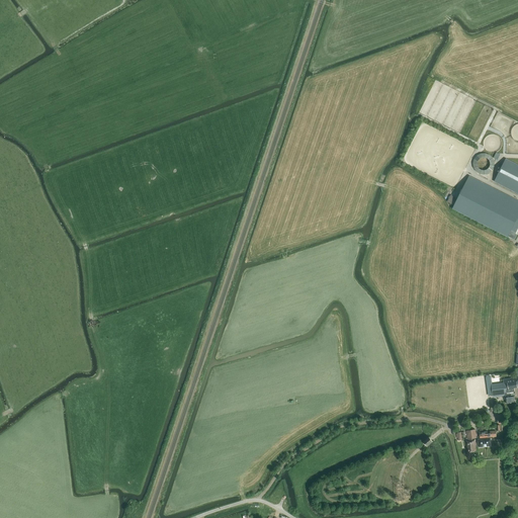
[(517,166),(505,160),(495,181),(517,192),(517,166)]
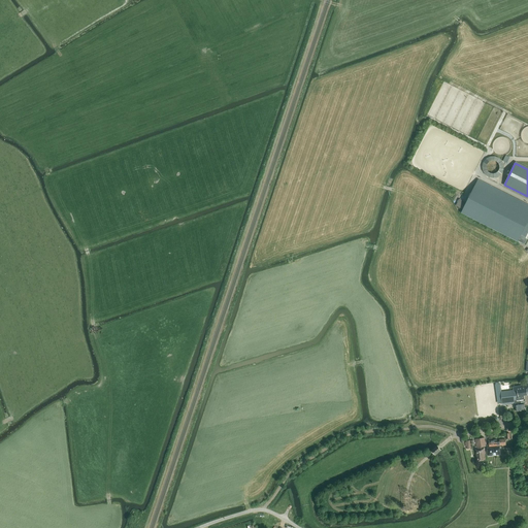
[(525,238),(527,232),(527,205),(479,180),(462,212),(524,244),(527,239),(525,238)]
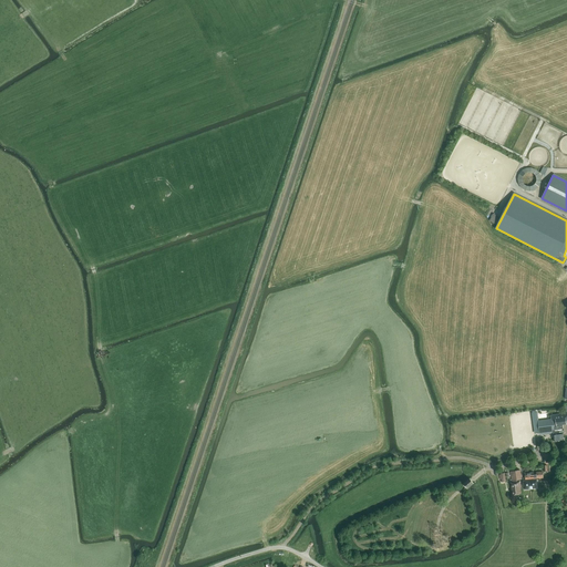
[(566,424),(566,412),(550,415),(550,419),(537,420),(539,433),(553,432),(554,442),(564,441),(563,433),(564,433),(563,424),(566,424)]
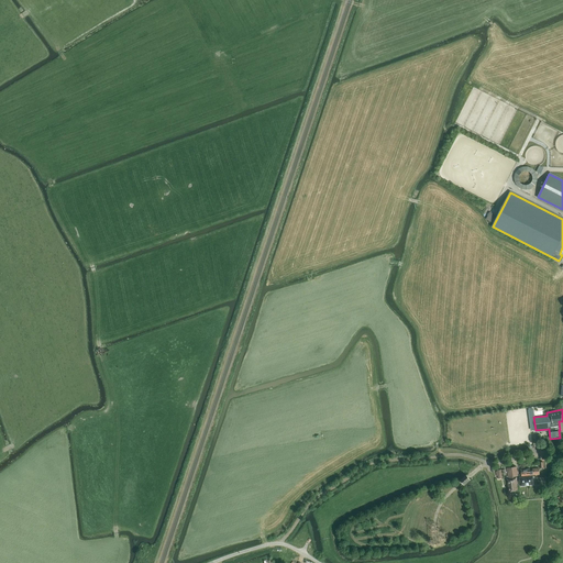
[(512,477),(518,476),(517,466),(507,468),(508,479),(514,478),(512,477)]
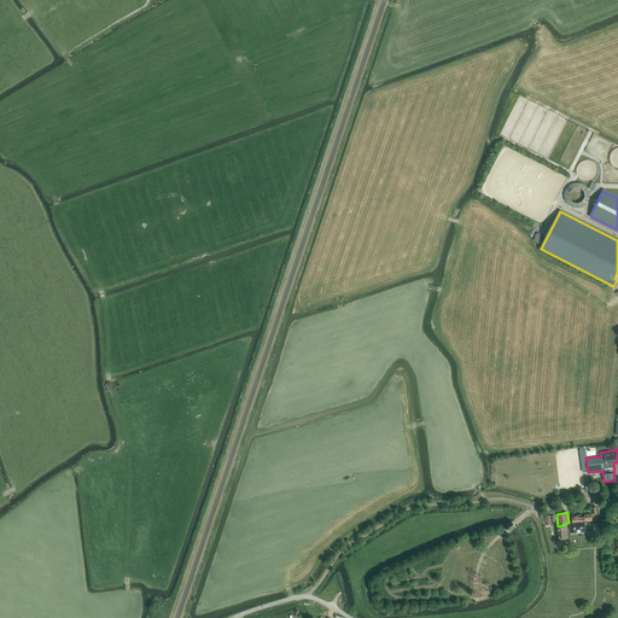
[(516,528),(517,528),(514,524),(512,522),(505,528),(507,530),(509,532),(516,528)]
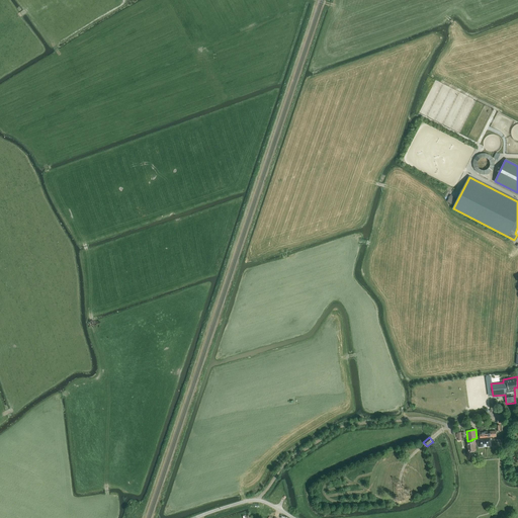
[(483,439),(483,438),(480,438),(480,439),(478,439),(478,447),(491,446),(490,438),(483,439)]
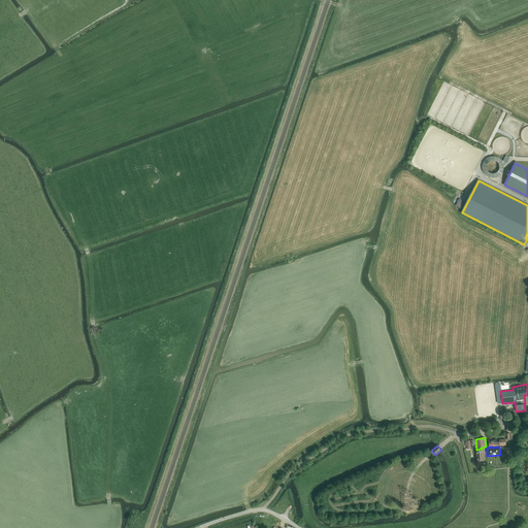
[(486,461),(484,449),(476,450),(477,462),(486,461)]
